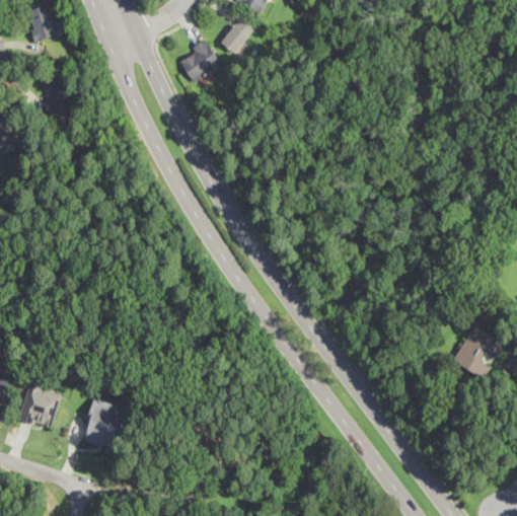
[(267,0),(236,0),(235,2),(259,15),(267,0)]
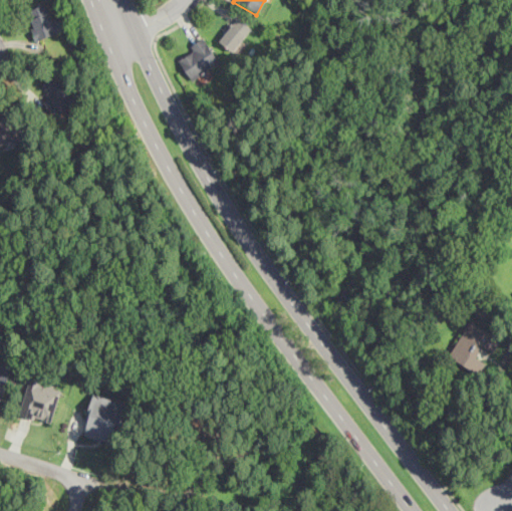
[(63,32),(60,21),(51,23),(45,5),(25,11),(34,41),(63,32)]
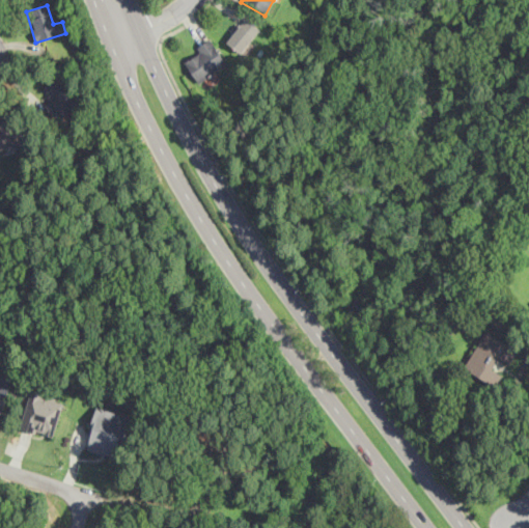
[(239,54),(258,31),(245,20),(225,43),(239,54)]
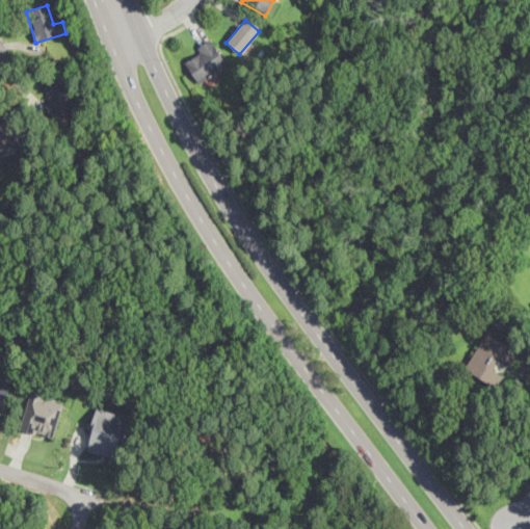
[(197,85),(227,65),(210,42),(182,61),(197,85)]
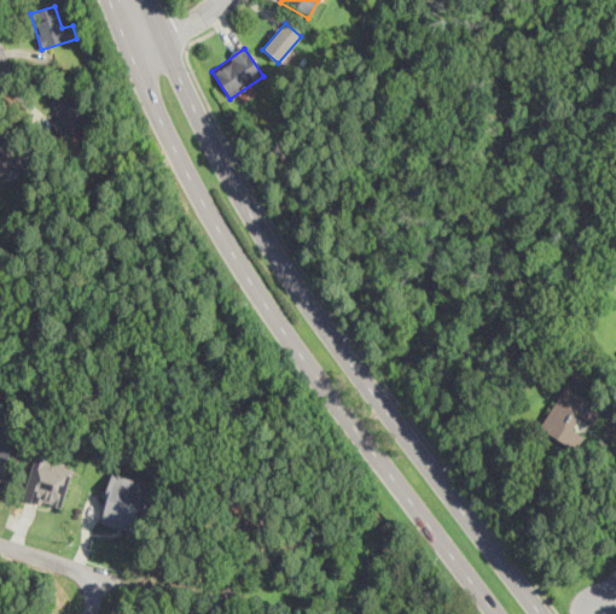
[(0,176),(25,171),(19,141),(0,145),(0,176)]
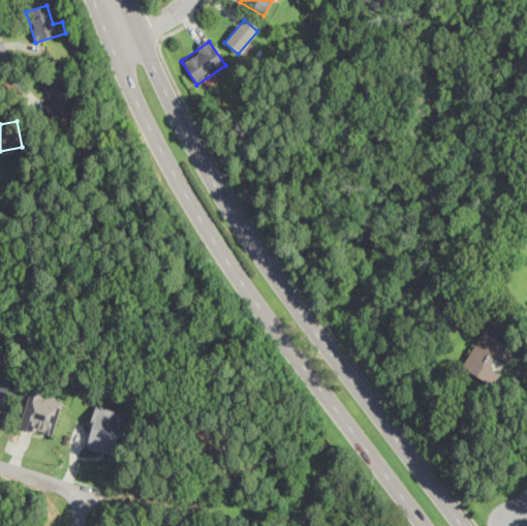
[(462,370),(492,387),(501,370),(502,371),(515,349),(482,332),(462,370)]
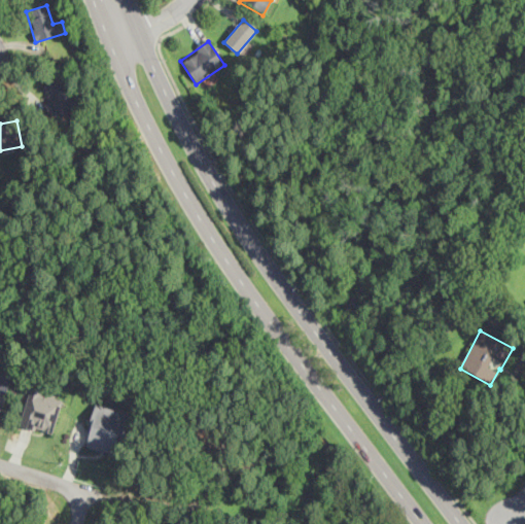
[(0,414),(10,378),(0,375),(0,414)]
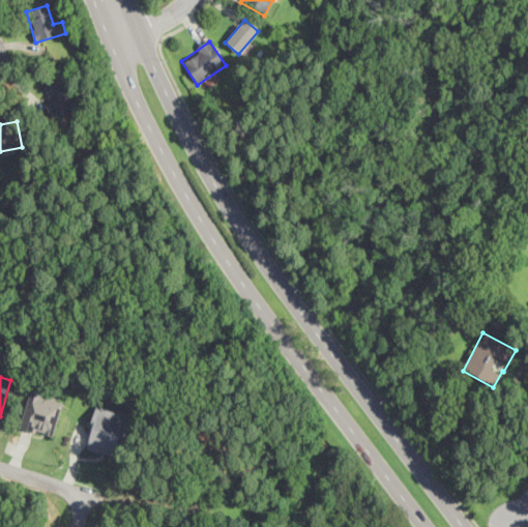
[(18,430),(51,440),(64,400),(30,389),(18,430)]
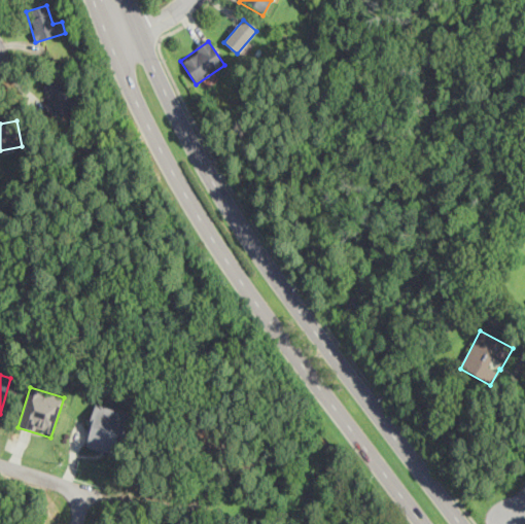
[(82,448),(118,458),(130,415),(94,405),(82,448)]
